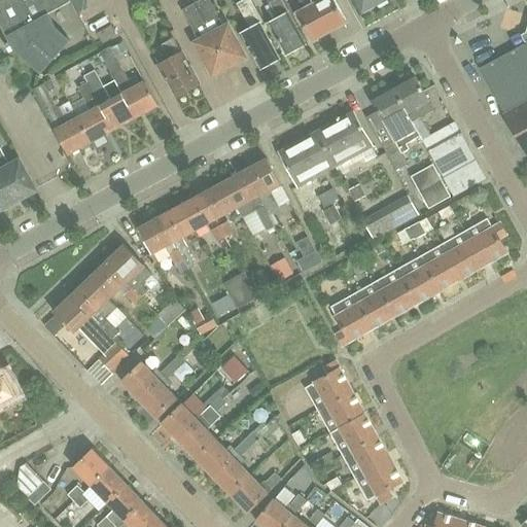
[(47,15),(71,3),(68,0),(0,0),(0,23),(12,48),(41,74),(69,42),(56,30),(47,15)]
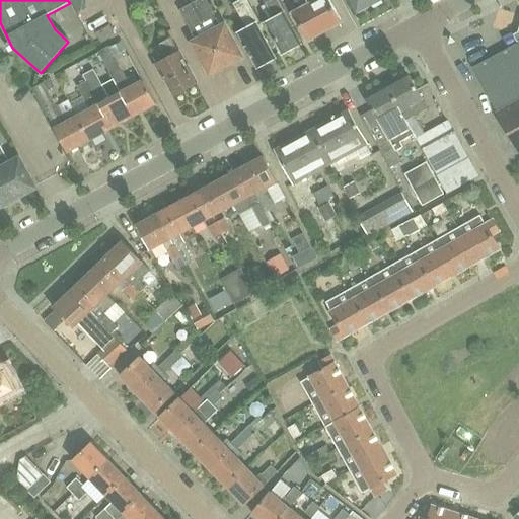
[(67,0),(70,3),(76,15),(81,12),(82,0),(67,0)]
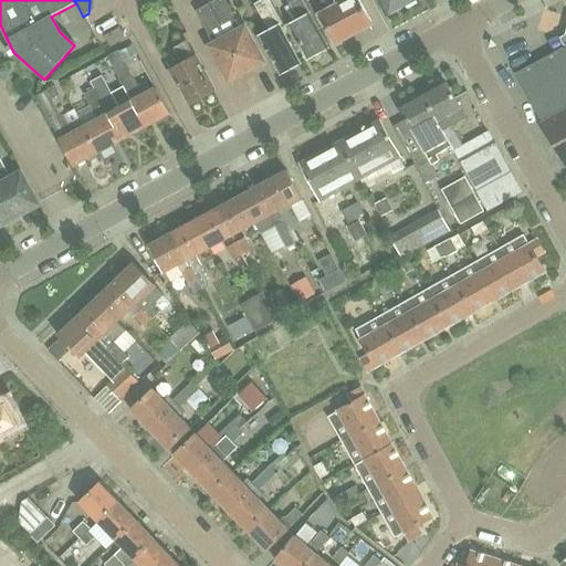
[(213,0),(208,3),(220,24),(247,72),(264,63),(244,28),(242,30),(226,0),(213,0)]
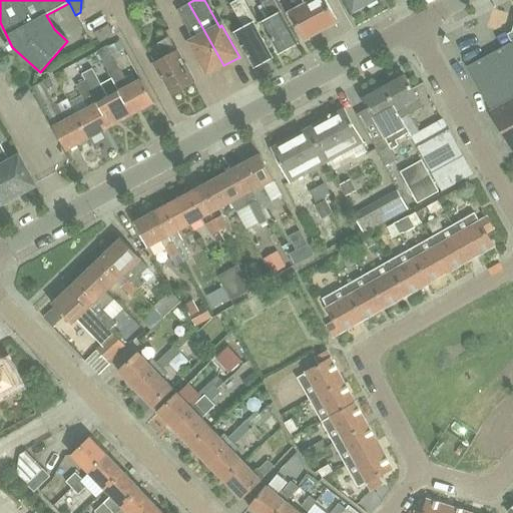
[(254,68),(272,58),(252,24),(257,22),(244,0),(235,0),(230,3),(244,28),(235,33),(254,68)]
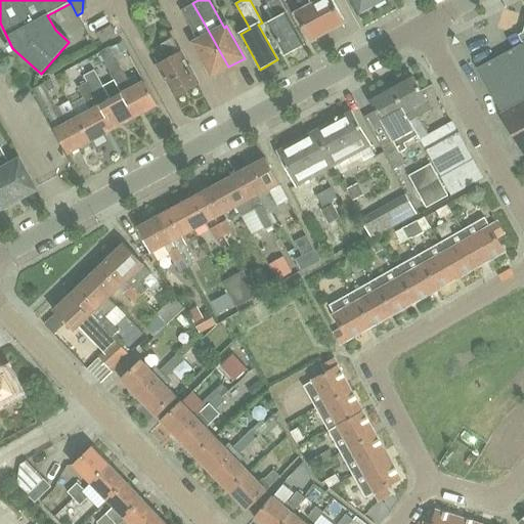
[(286,55),(304,45),(290,19),(294,17),(284,0),(265,0),(275,18),(268,23),(286,55)]
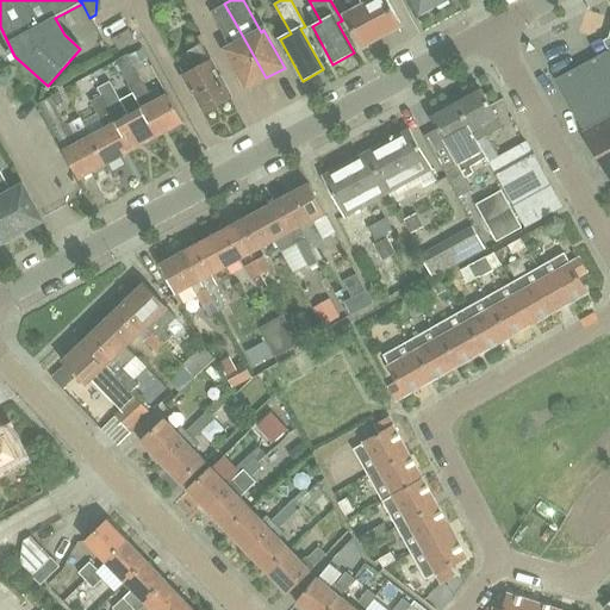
[(381,37),(360,0),(348,0),(355,11),(344,17),(361,48),(381,37)]
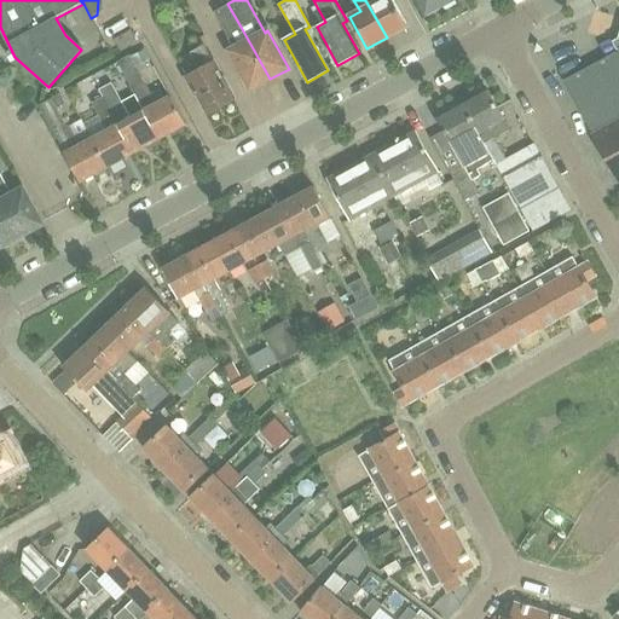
[(391,0),(365,0),(387,38),(406,28),(391,0)]
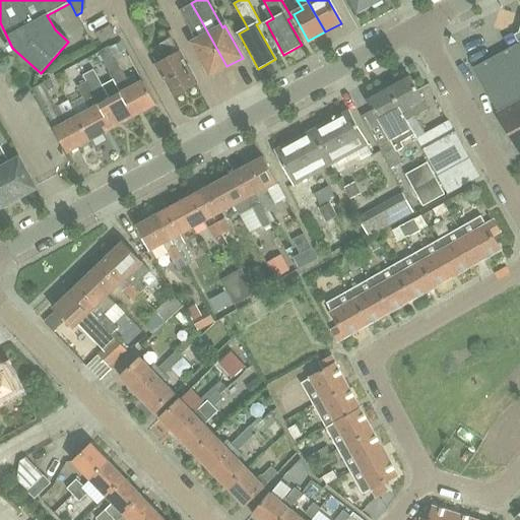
[(345,0),(354,16),(371,7),(367,0),(345,0)]
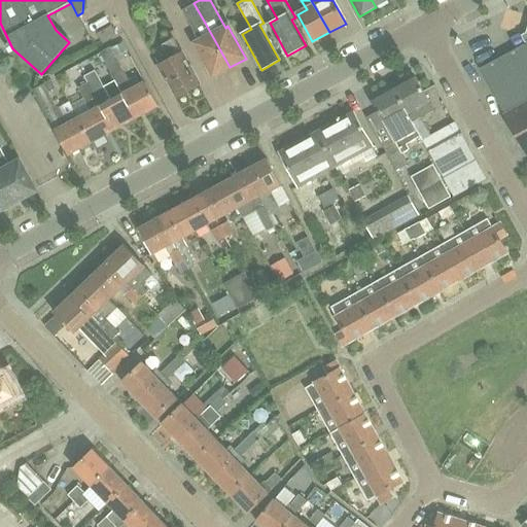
[(230,67),(205,23),(194,3),(181,10),(199,42),(195,44),(213,76),(230,67)]
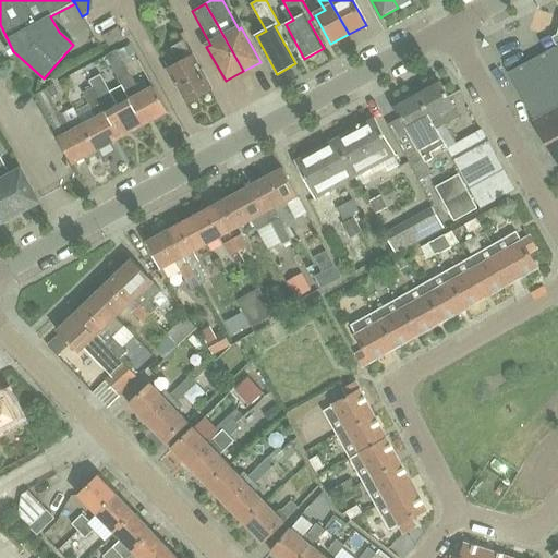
[(101,35),(107,45),(120,37),(114,27),(101,35)]
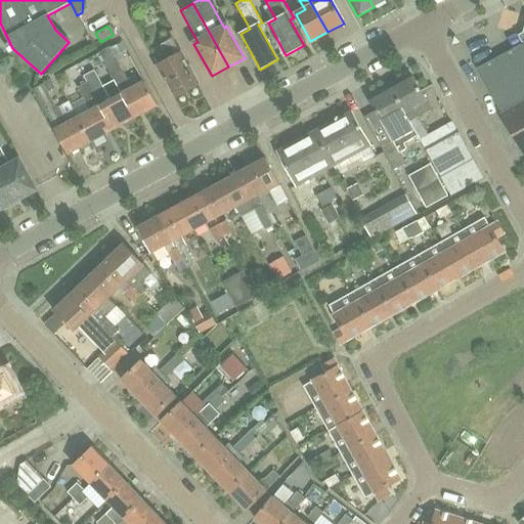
[(523,33),(521,36),(523,40),(522,40),(523,43),(477,69),(501,114),(523,154),(523,153),(523,33)]
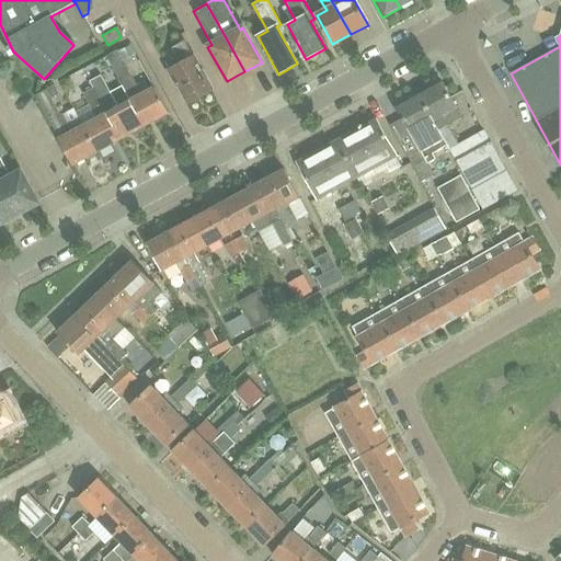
[(210,91),(184,42),(172,48),(181,65),(169,71),(178,88),(180,88),(189,103),(210,91)]
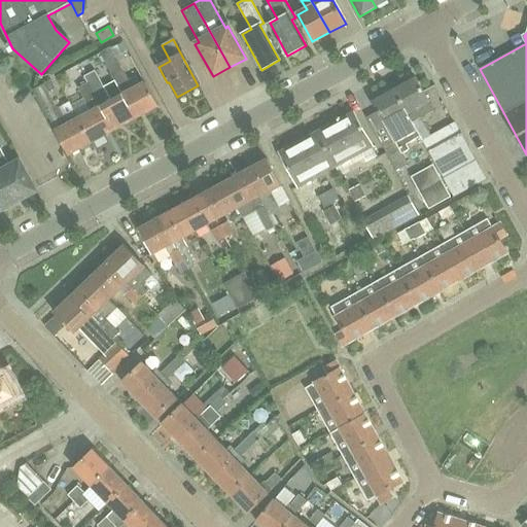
[(100,55),(114,81),(135,118),(157,106),(145,82),(131,90),(109,49),(100,55)]
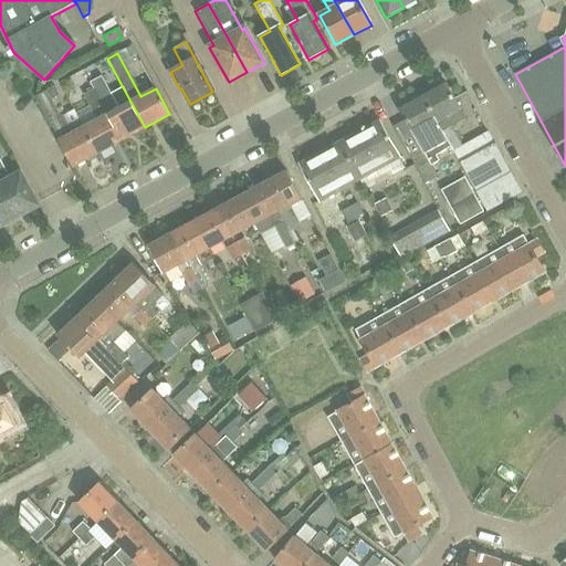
[(95,91),(97,95),(108,115),(122,139),(145,127),(123,87),(112,93),(103,75),(91,82),(95,91)]
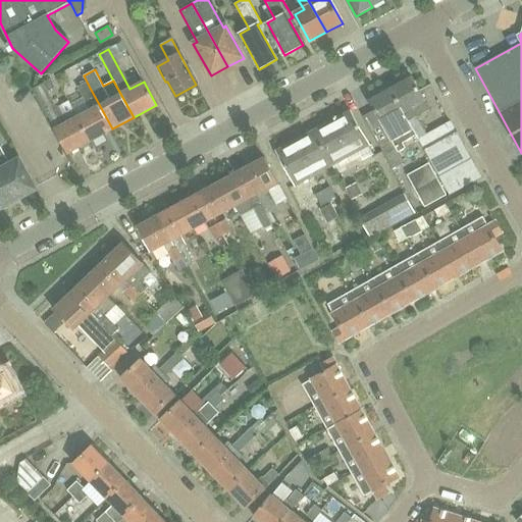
[(390,88),(416,134),(423,128),(416,115),(429,107),(412,75),(390,88)]
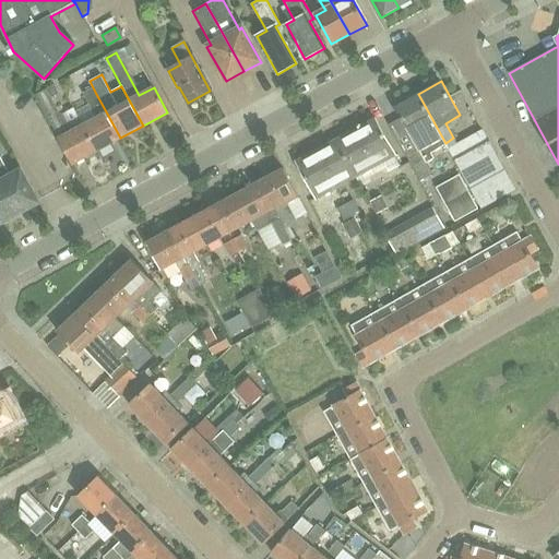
[(37,95),(60,139),(73,164),(97,151),(83,126),(70,133),(50,97),(59,93),(55,85),(37,95)]
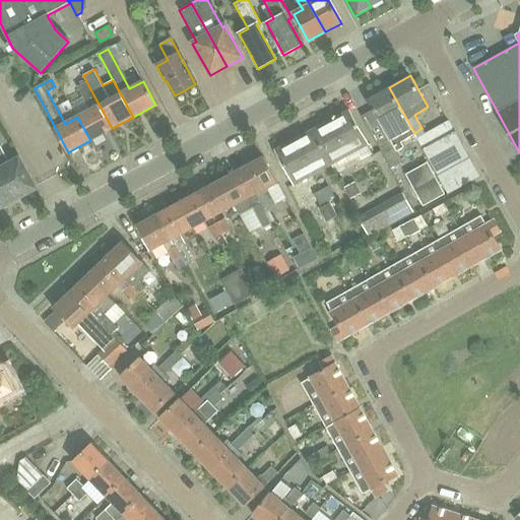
[(100,106),(89,87),(87,83),(77,88),(89,111),(77,117),(90,140),(112,128),(100,106)]
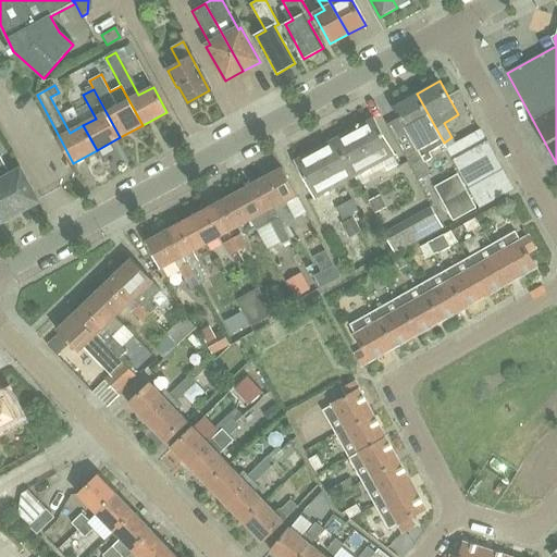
[(393,107),(406,130),(417,149),(418,148),(425,162),(432,158),(430,152),(444,144),(444,143),(417,94),(393,107)]
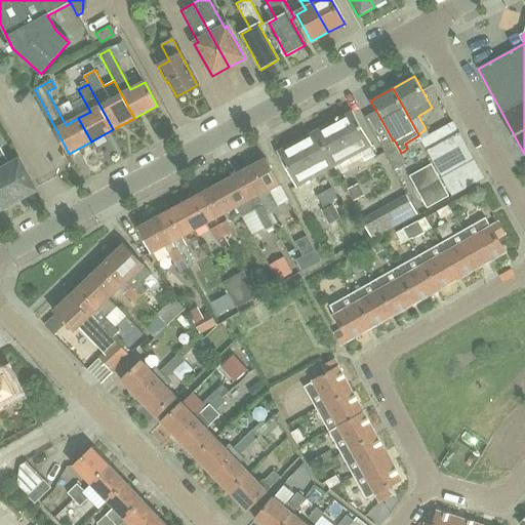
[(351,111),(333,120),(353,155),(370,146),(351,111)]
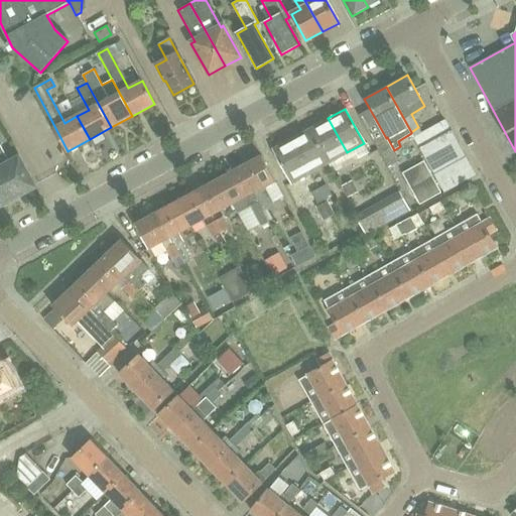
[(309,128),(329,162),(347,152),(328,118),(309,128)]
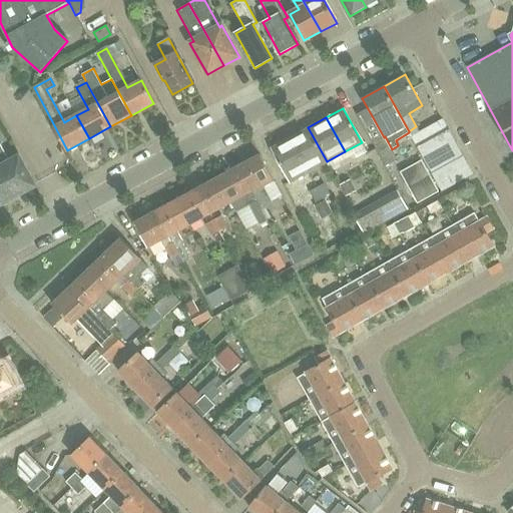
[(327,161),(308,127),(289,137),(309,171),(327,161)]
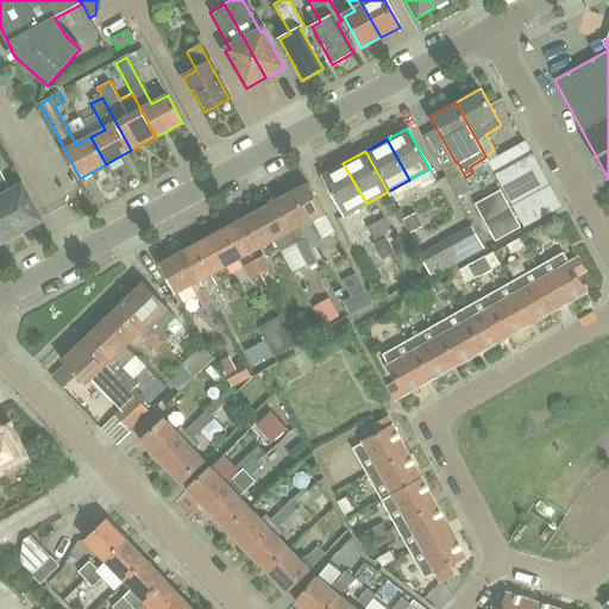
[(513,205),(523,224),(525,226),(563,206),(533,152),(495,174),(513,205)]
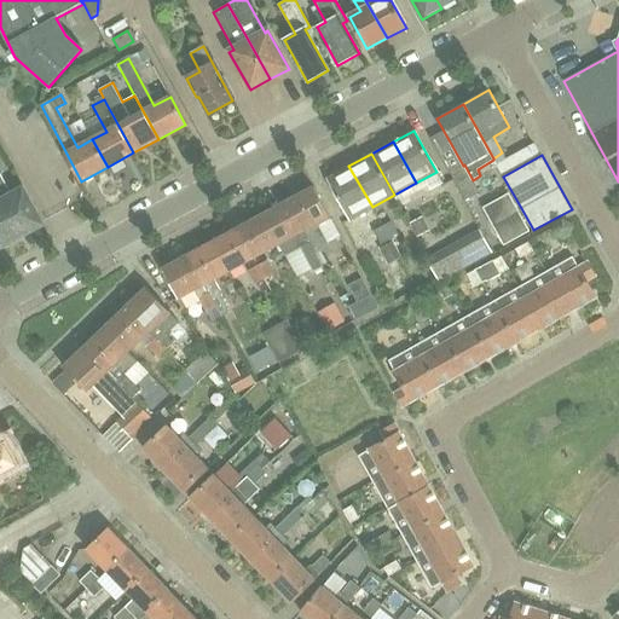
[(450,172),(464,200),(479,192),(473,180),(464,165),(463,166),(450,172)]
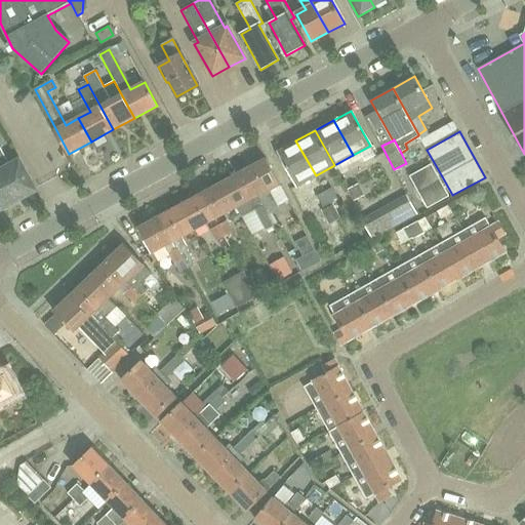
[(296,186),(316,175),(295,140),(278,151),(296,186)]
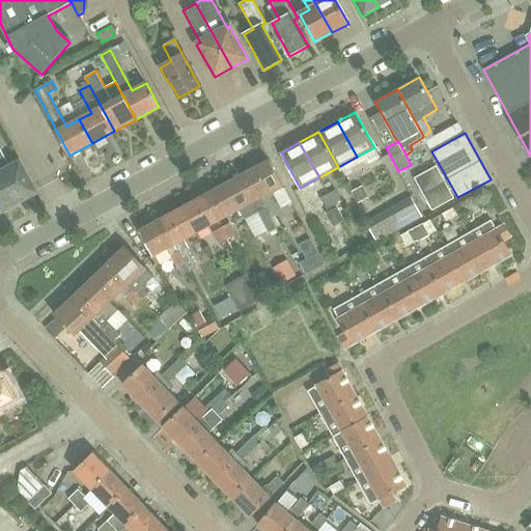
[(0,169),(19,203),(37,193),(21,162),(9,168),(0,149),(0,169)]
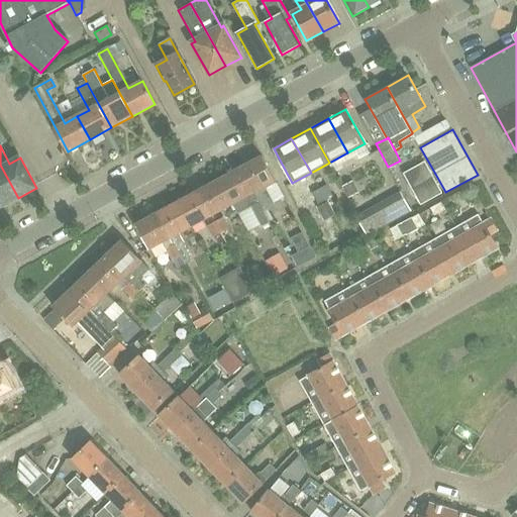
[(262,154),(240,166),(264,209),(272,205),(262,187),(275,179),(262,154)]
